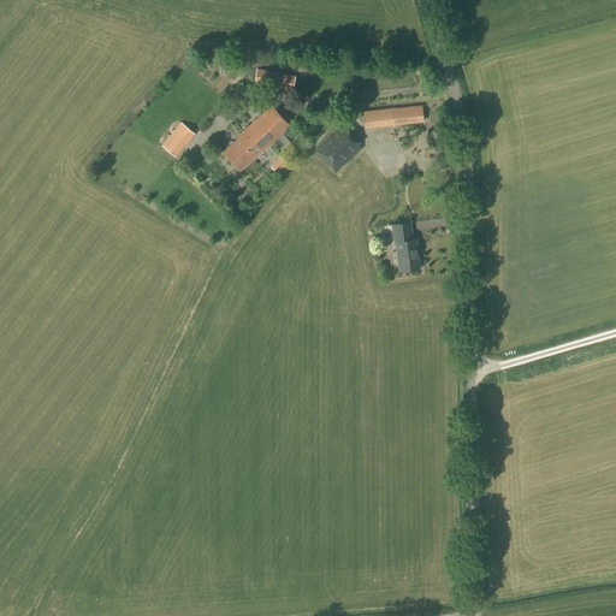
[(292,93),(296,77),(258,71),(254,86),(292,93)]
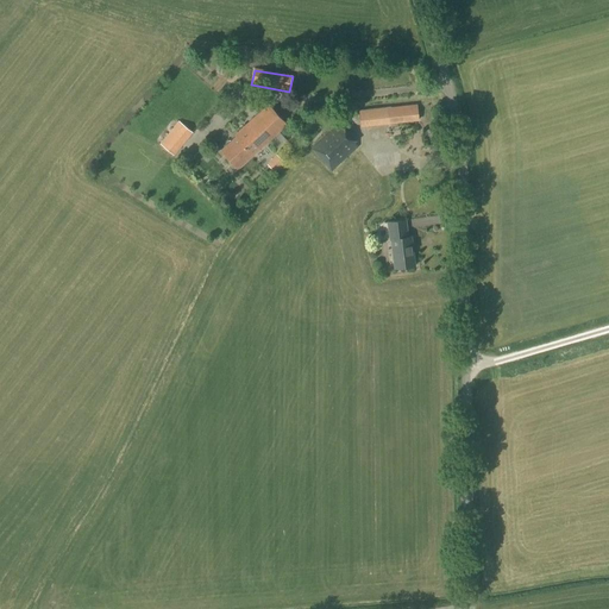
[(238,169),(287,125),(269,106),(234,136),(236,138),(221,151),(238,169)]
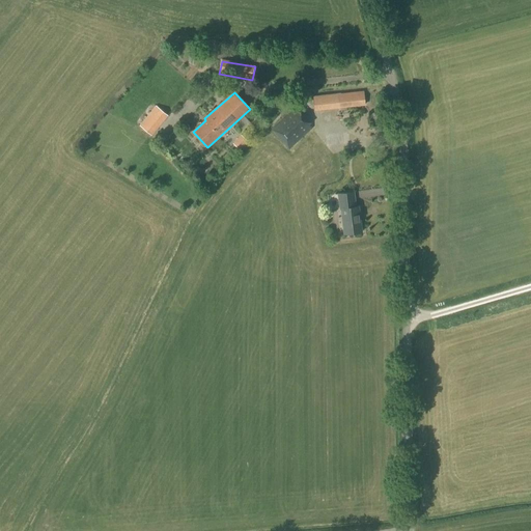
[(314,111),(365,107),(364,92),(313,96),(314,111)]
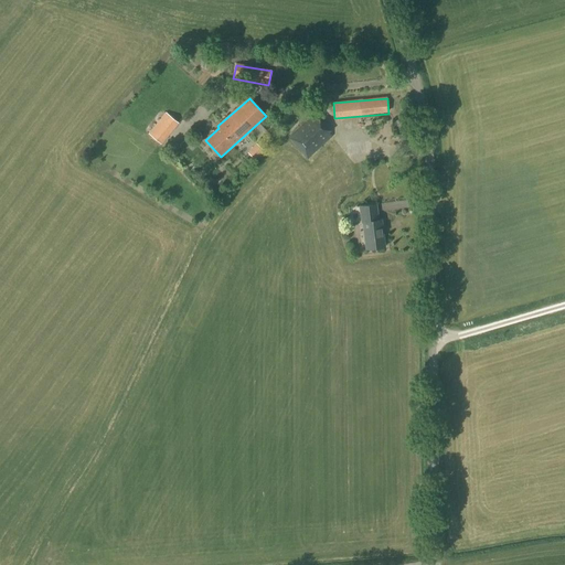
[(307,161),(332,138),(329,134),(331,130),(323,121),(327,119),(319,110),(288,139),(307,161)]
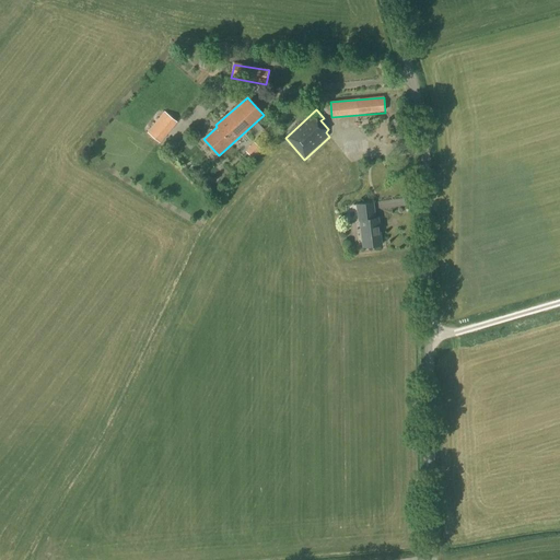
[(160,144),(177,123),(164,112),(147,133),(160,144)]
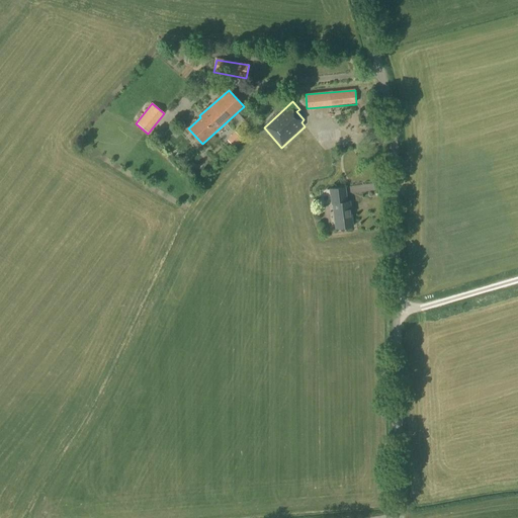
[(239,149),(247,137),(241,133),(233,145),(239,149)]
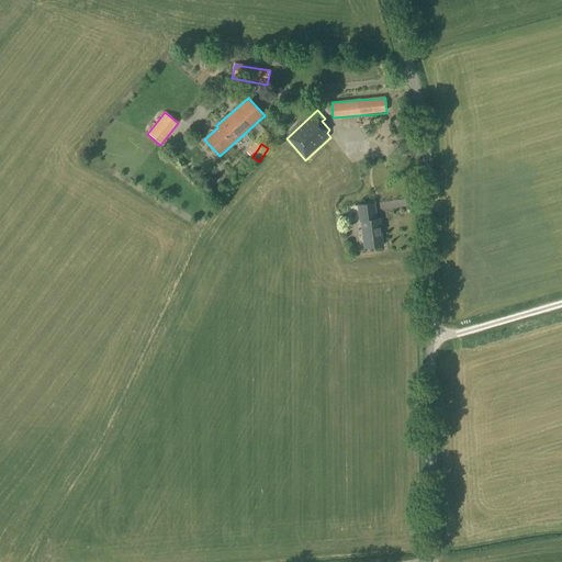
[(377,221),(374,205),(358,208),(360,223),(361,222),(364,249),(383,247),(380,220),(377,221)]
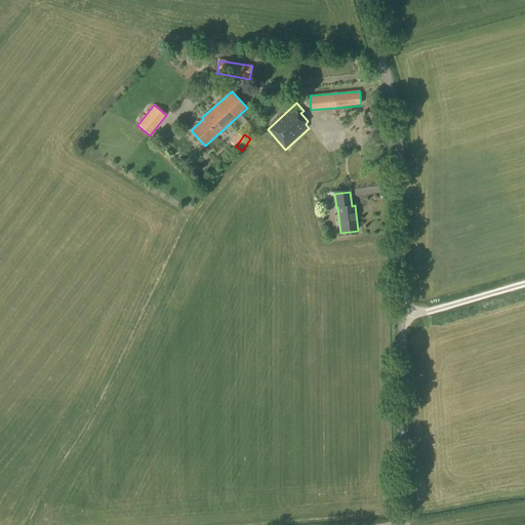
All buildings are outlined.
